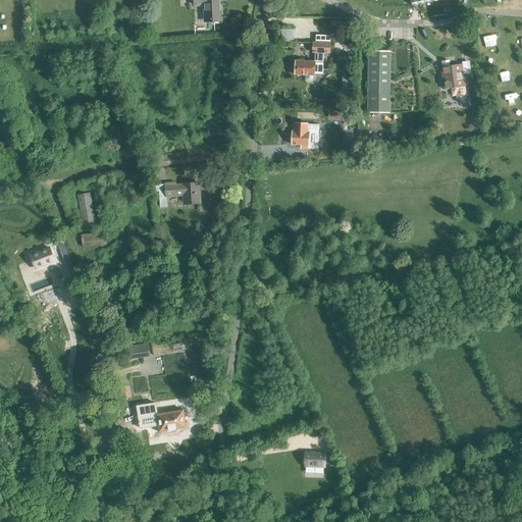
[(206,19),(222,19),(220,0),(195,0),(196,3),(205,2),(206,19)]
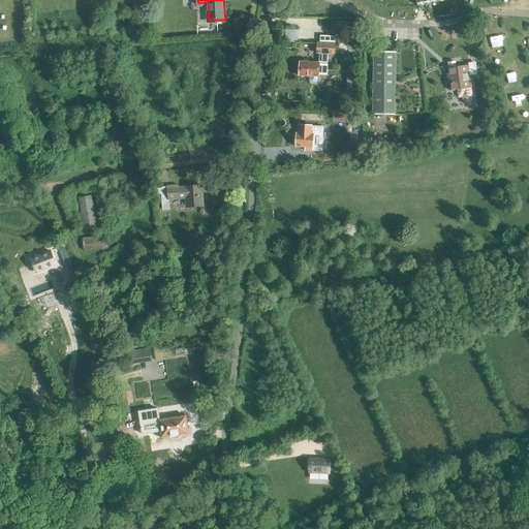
[(328,54),(335,55),(336,36),(320,35),(320,43),(317,42),(317,54),(319,54),(319,63),(300,62),(300,76),(310,76),(310,81),(312,83),(316,83),(318,82),(318,78),(319,75),(328,75),(329,56),(328,56),(328,54)]
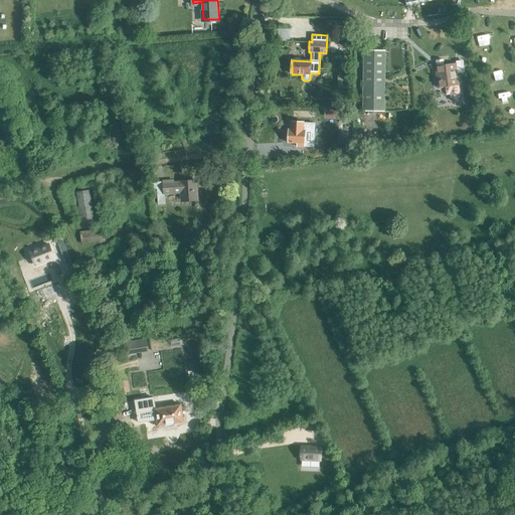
[(363,112),(384,112),(385,50),(364,50),(363,112)]
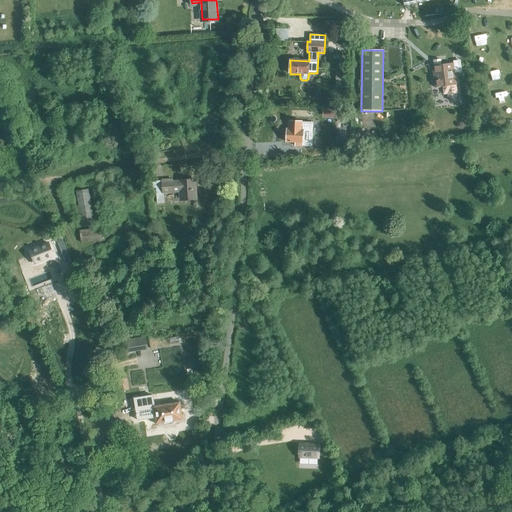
[(454,63),(441,65),(441,60),(434,61),(434,66),(432,66),(435,88),(443,87),(443,95),(447,95),(447,97),(451,99),(456,99),(458,95),(456,85),(454,63)]
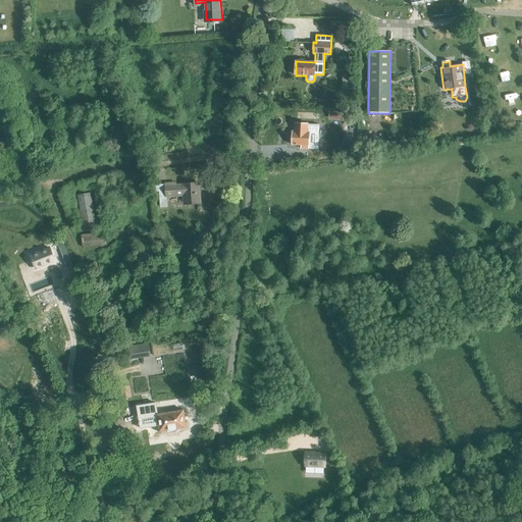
[(308,148),(315,148),(316,134),(309,134),(309,133),(293,132),(292,145),(301,146),(301,149),(308,149),(308,148)]
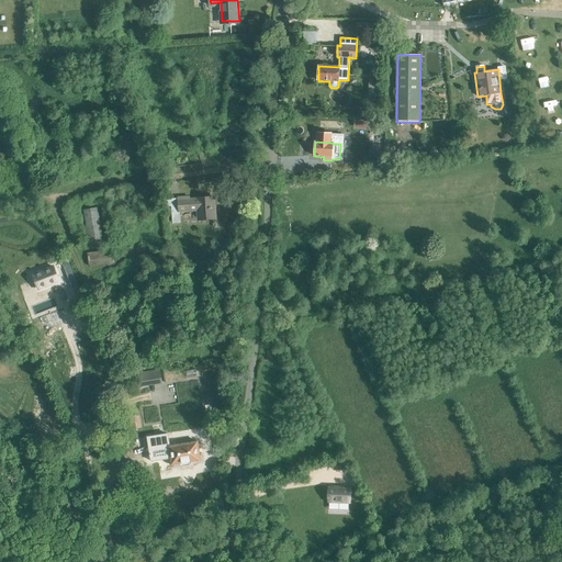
[(205,200),(189,202),(189,197),(178,198),(178,199),(165,200),(166,208),(171,206),(172,224),(181,223),(180,213),(190,212),(190,213),(198,213),(199,221),(216,220),(214,199),(205,200)]
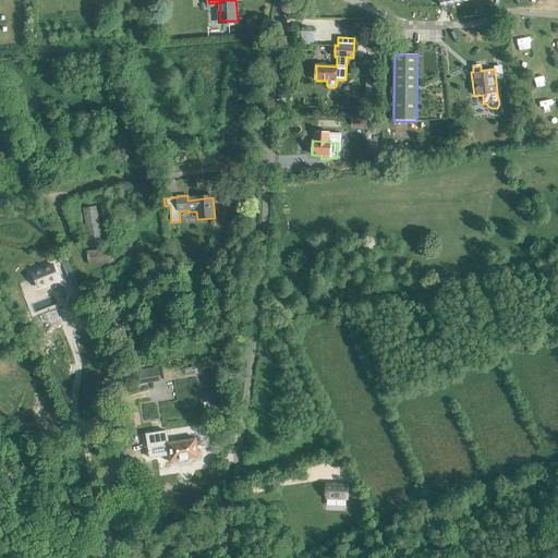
[(83,208),(88,242),(102,240),(97,206),(83,208)]
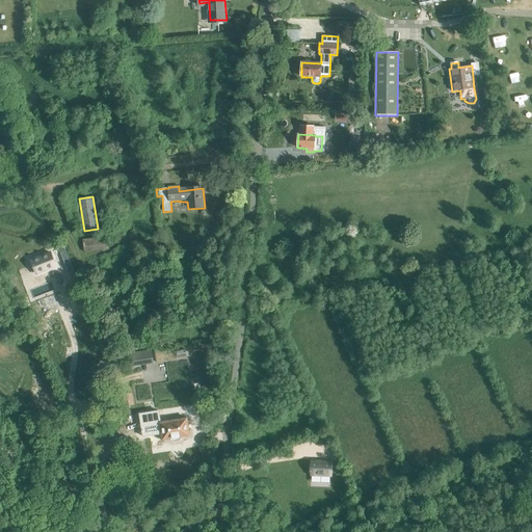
[(82,240),(84,251),(107,248),(105,236),(82,240)]
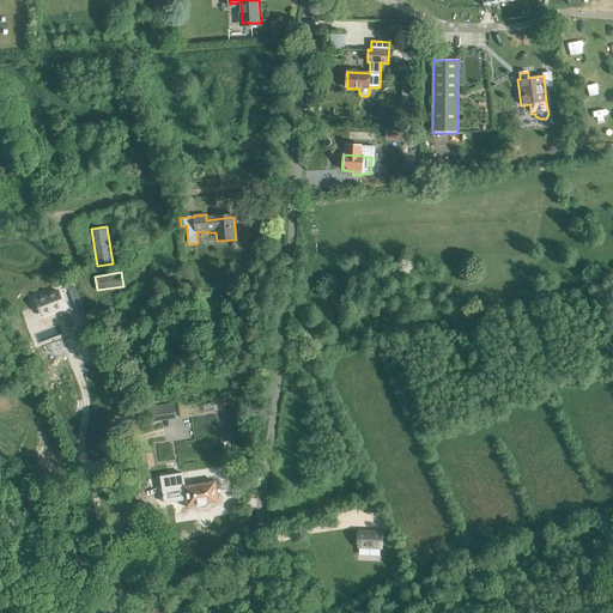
[(64,304),(58,291),(37,299),(43,314),(64,304)]
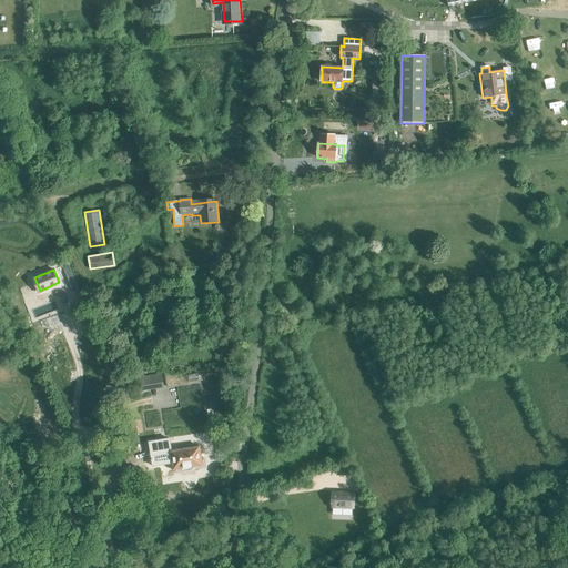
[(150,386),(149,377),(139,378),(141,388),(150,386)]
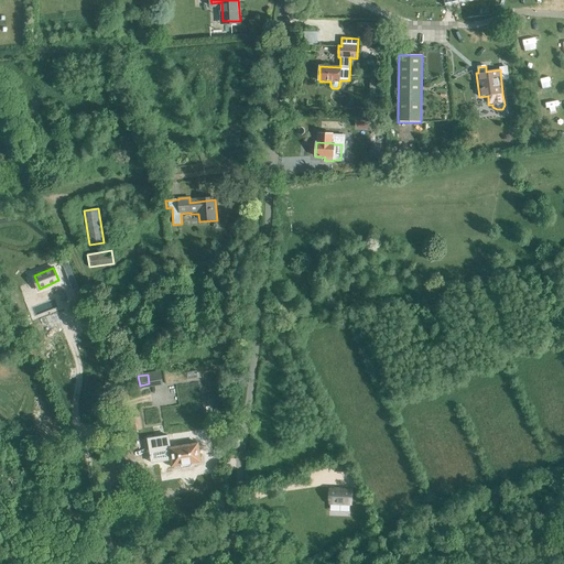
[(199,446),(191,447),(190,444),(177,445),(177,449),(170,451),(173,467),(180,466),(183,469),(192,468),(194,465),(202,464),(199,446)]
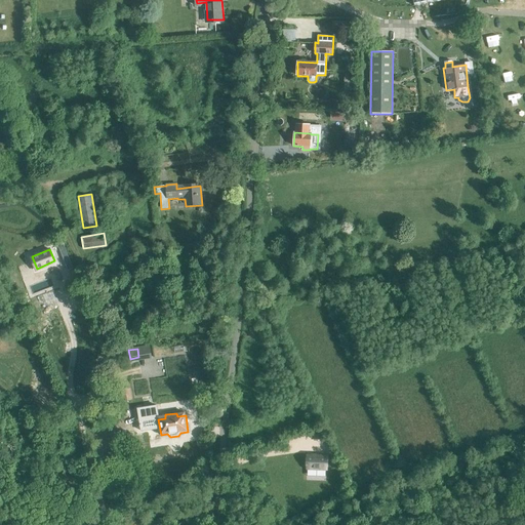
[(311,455),(307,455),(307,469),(314,470),(314,471),(324,471),(324,470),(326,470),(327,456),(317,455),(317,454),(311,454),(311,455)]
